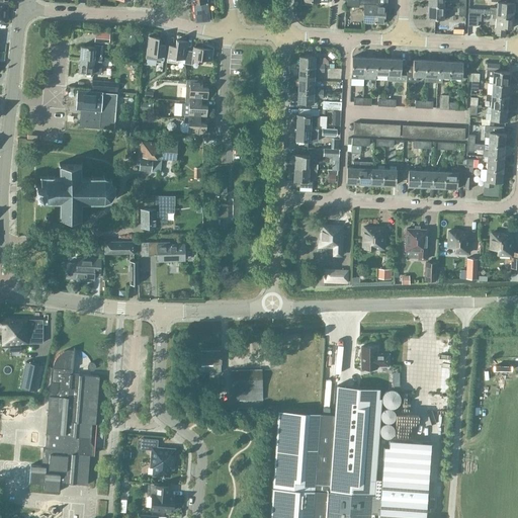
[(190,0),(191,3),(194,3),(196,21),(209,20),(206,0),(190,0)]
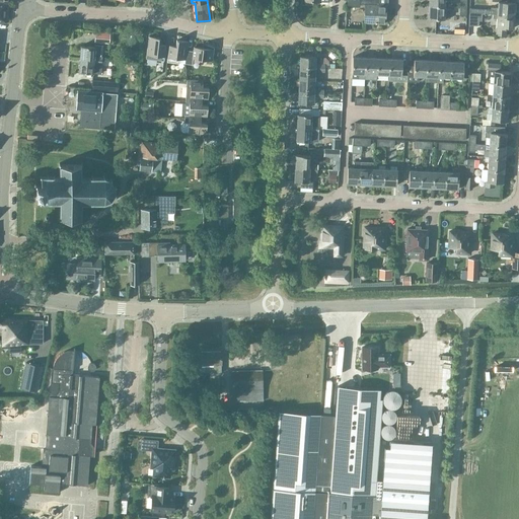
[(348,0),(348,8),(359,8),(359,5),(365,5),(364,22),(384,23),(385,5),(378,5),(378,0),(348,0)]
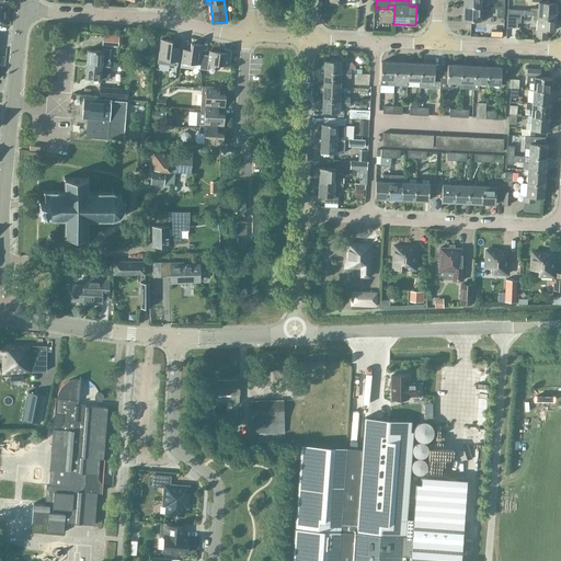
[(534,15),(556,16),(557,3),(549,2),(549,0),(531,0),(531,2),(538,2),(537,8),(530,8),(530,10),(524,10),(524,15),(534,15)]
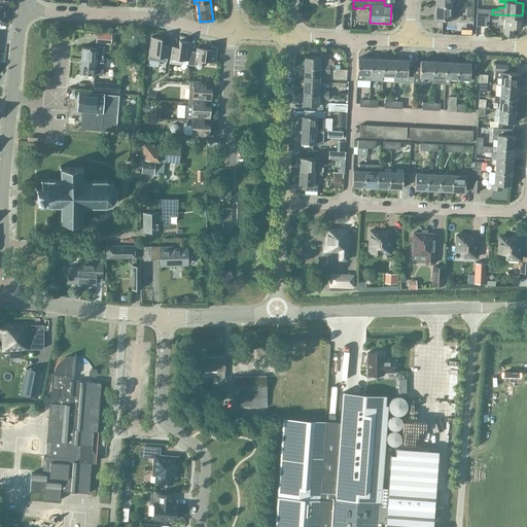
[(419,6),(419,15),(431,14),(431,5),(419,6)]
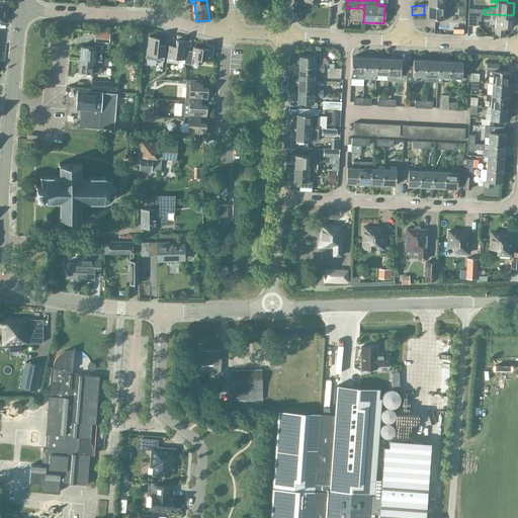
[(444,7),(428,6),(428,19),(444,19),(444,7)]
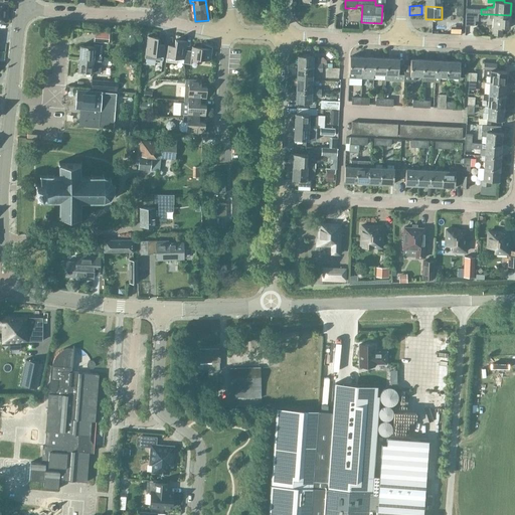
[(479,21),(479,13),(474,13),(467,12),(466,25),(475,25),(476,21),(479,21)]
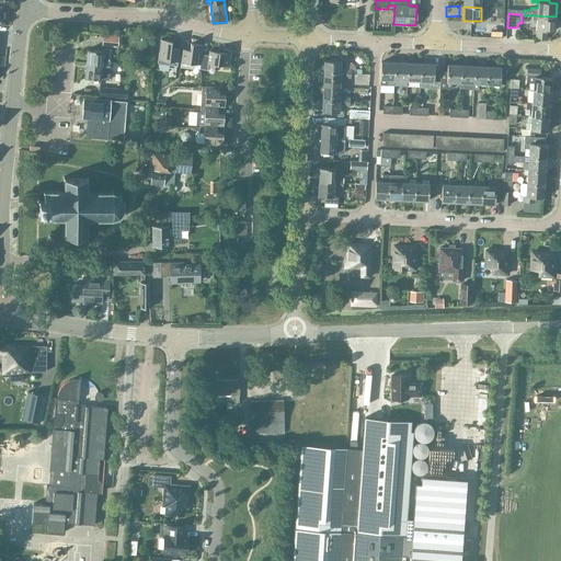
[(534,15),(533,20),(537,20),(536,38),(547,38),(548,31),(554,31),(556,16),(534,15)]
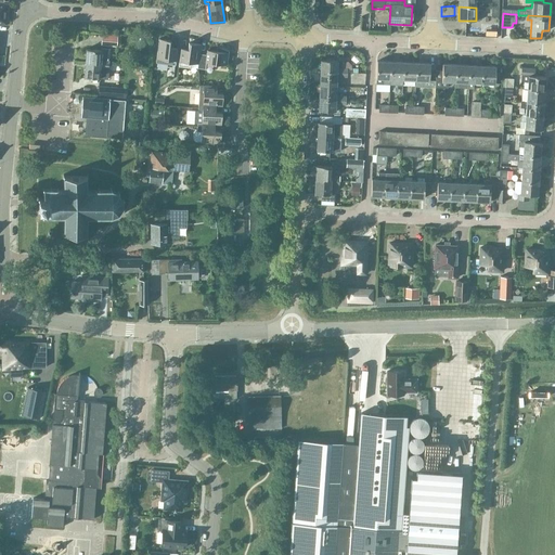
[(110,42),(118,42),(118,36),(103,35),(103,46),(110,46),(110,42)]
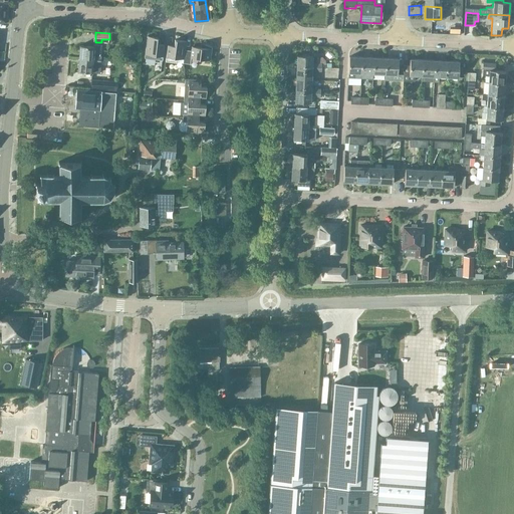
[(163,60),(165,44),(158,44),(159,37),(148,36),(146,54),(151,54),(151,58),(163,60)]
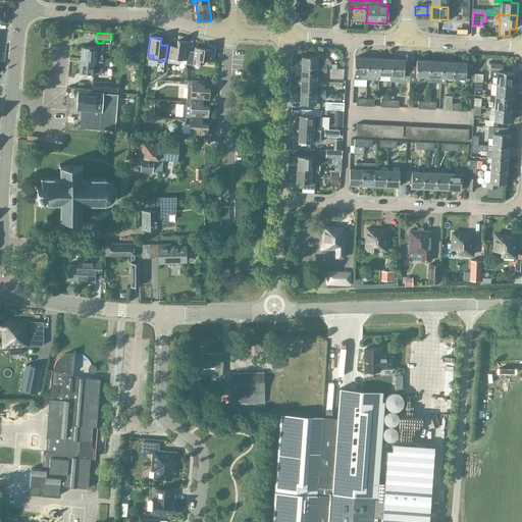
[(187,60),(189,51),(190,42),(177,40),(177,46),(170,46),(169,57),(168,62),(180,63),(181,60),(187,60)]
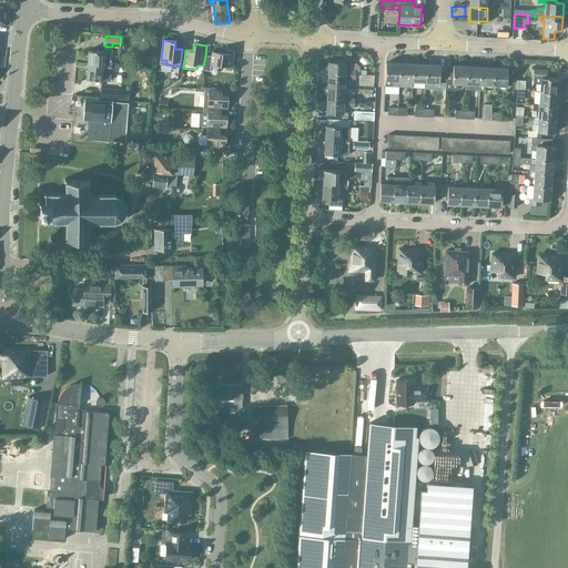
[(90,51),(89,66),(113,67),(113,63),(114,54),(114,50),(103,49),(103,52),(90,51)]
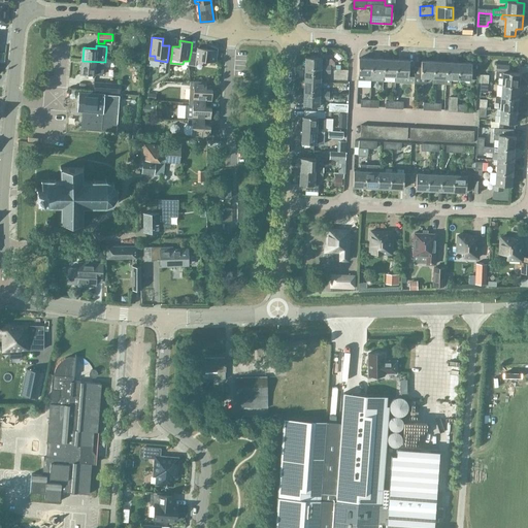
[(196,52),(191,52),(189,61),(189,65),(196,66),(196,60),(216,62),(218,48),(211,46),(210,50),(197,47),(196,52)]
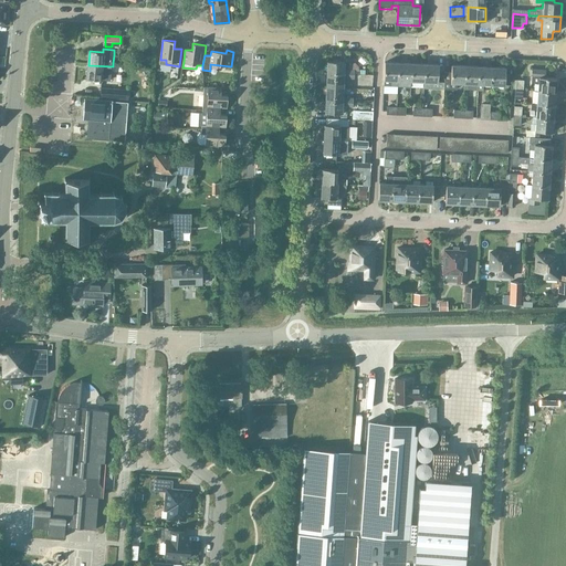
[(327,61),(327,73),(355,74),(355,70),(345,69),(345,62),(327,61)]
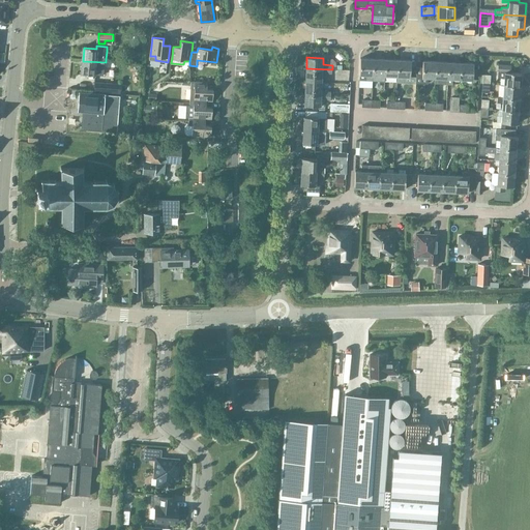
[(373,60),(360,59),(359,81),(372,82),(373,60)]
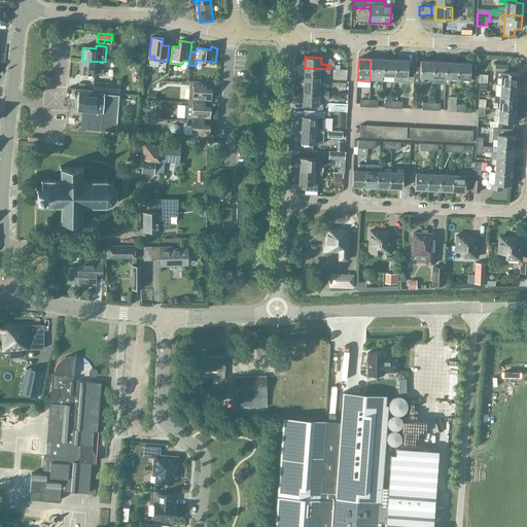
[(371,60),(370,81),(382,81),(382,76),(383,60),(371,60)]
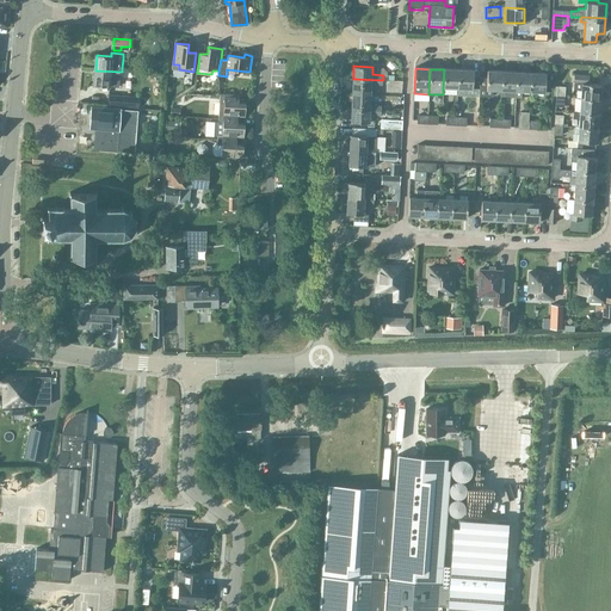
[(443,88),(457,88),(458,71),(444,69),(443,88)]
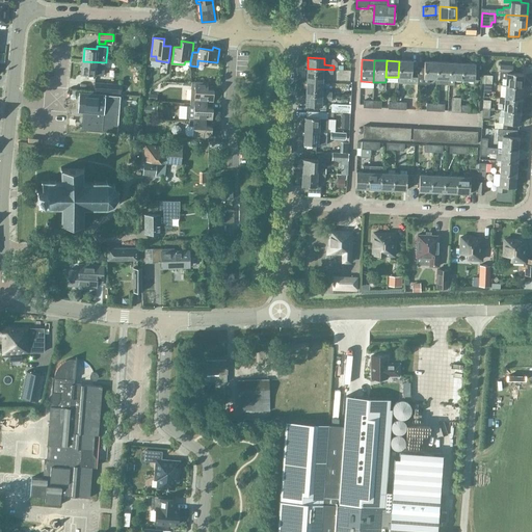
[(106,62),(83,61),(82,75),(104,77),(105,68),(106,63),(106,62)]
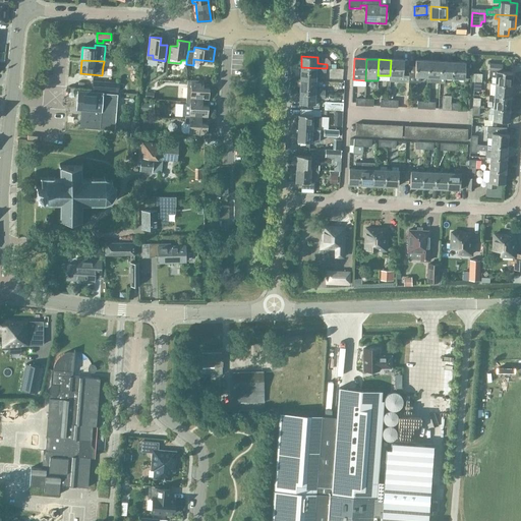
[(391,60),(390,75),(402,76),(403,60),(391,60)]
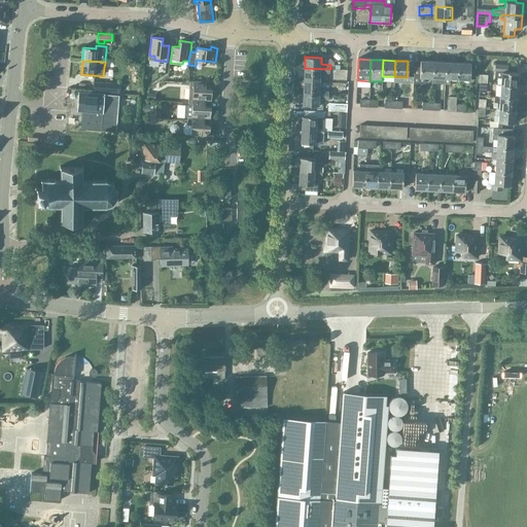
[(432,77),(432,62),(420,61),(420,67),(414,67),(414,83),(425,83),(425,76),(432,77)]
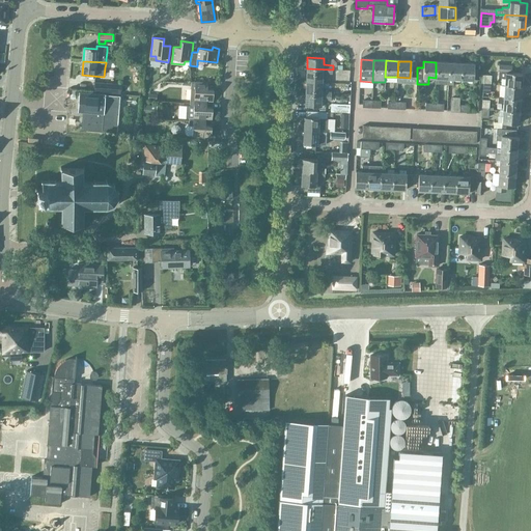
[(436,62),(436,78),(448,78),(448,62),(436,62)]
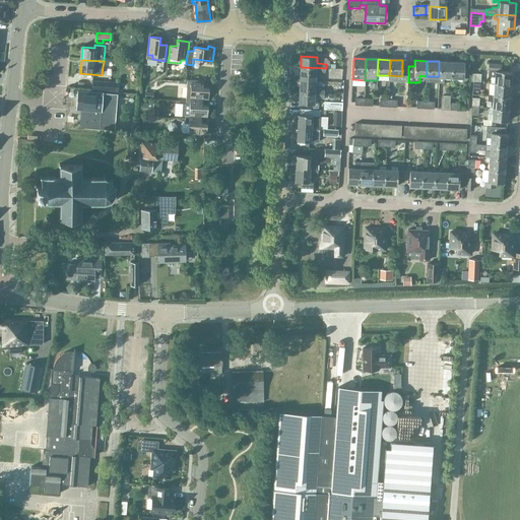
[(452,62),(439,61),(439,76),(439,82),(444,83),(444,76),(451,77),(452,62)]
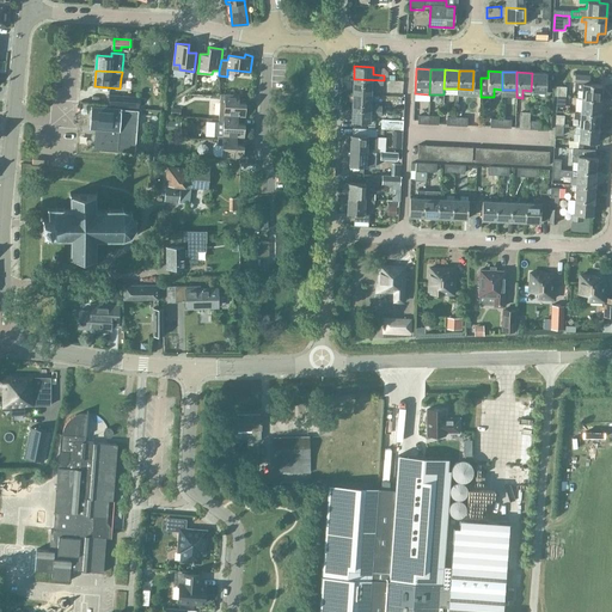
[(546,73),(532,73),(531,91),(545,91),(546,73)]
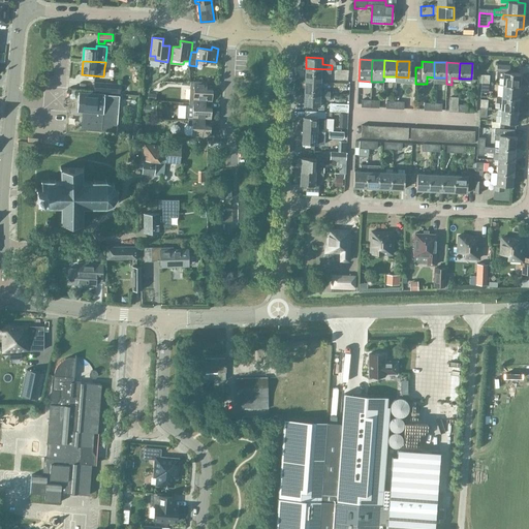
[(503,79),(502,85),(520,86),(521,73),(509,72),(510,65),(498,64),(497,78),(503,79)]
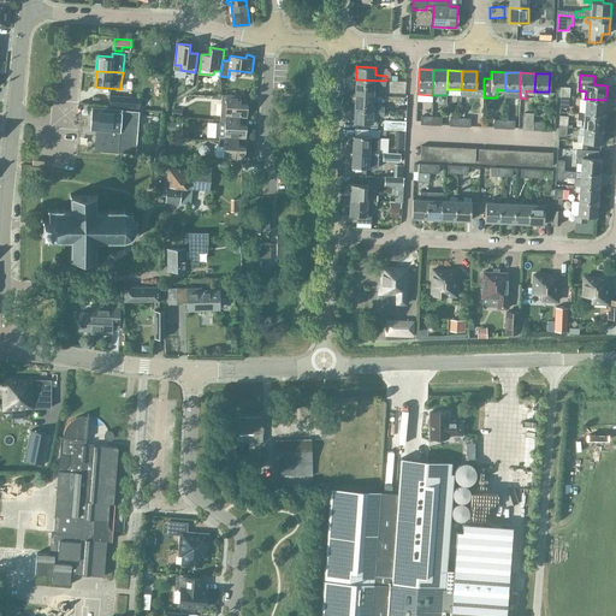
[(356,80),(355,94),(374,95),(374,86),(386,86),(386,81),(356,80)]
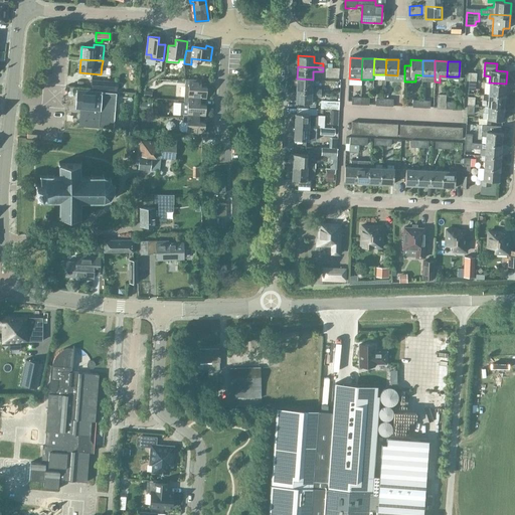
[(297,78),(297,92),(321,93),(321,92),(322,89),(313,89),(313,79),(297,78)]
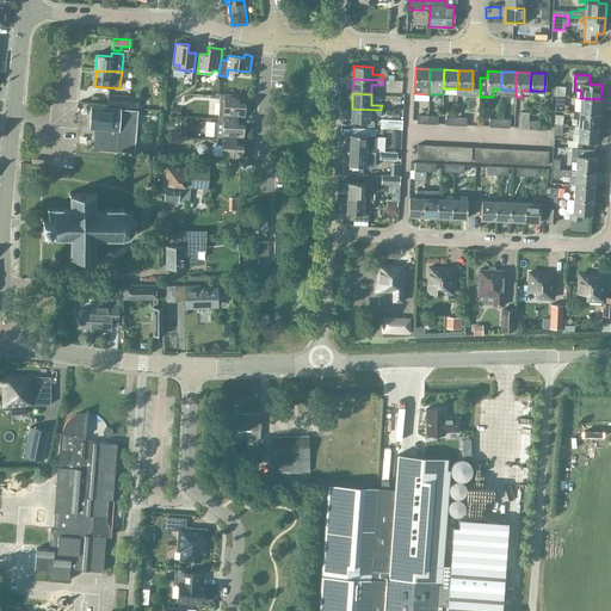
[(109,94),(107,105),(139,107),(140,97),(109,94)]
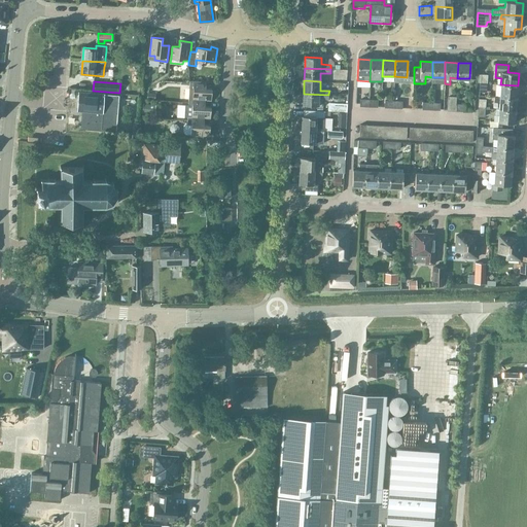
[(192,100),(206,101),(211,101),(212,90),(206,89),(207,82),(189,81),(189,89),(194,89),(192,99),(192,100)]
